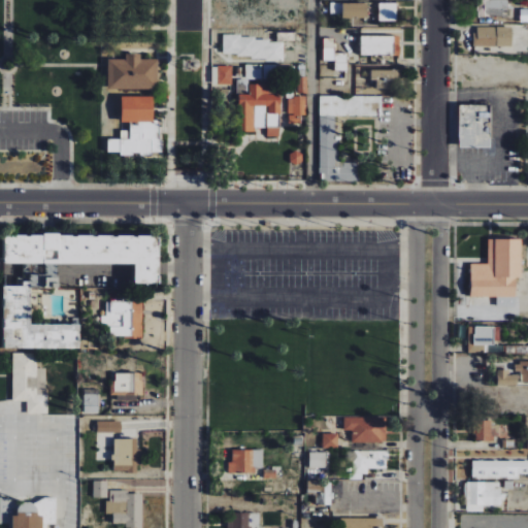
[(506,0),(476,0),(477,17),(507,17),(506,0)]
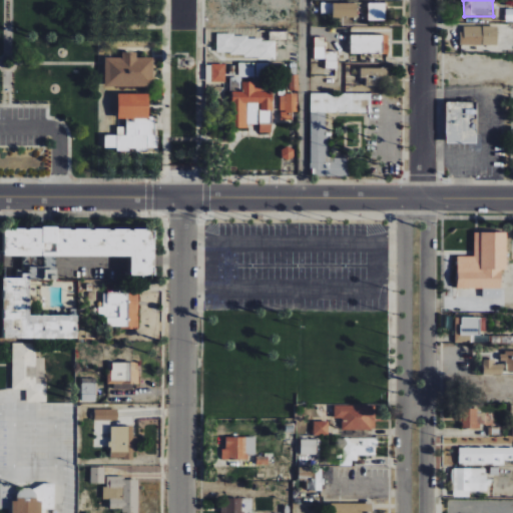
[(321,16),(332,16),(332,3),(322,3),(321,16)]
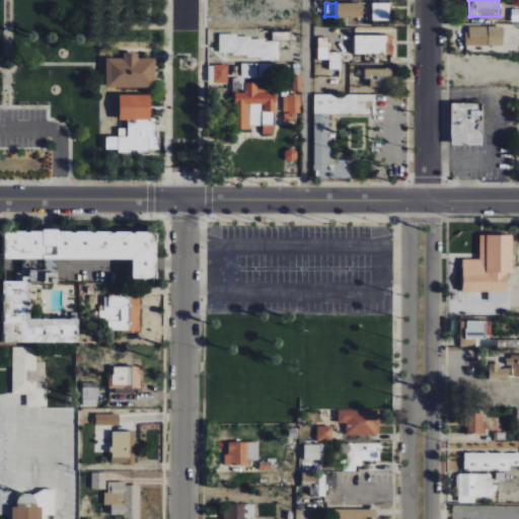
[(361,4),(337,3),(337,18),(361,18),(361,4)]
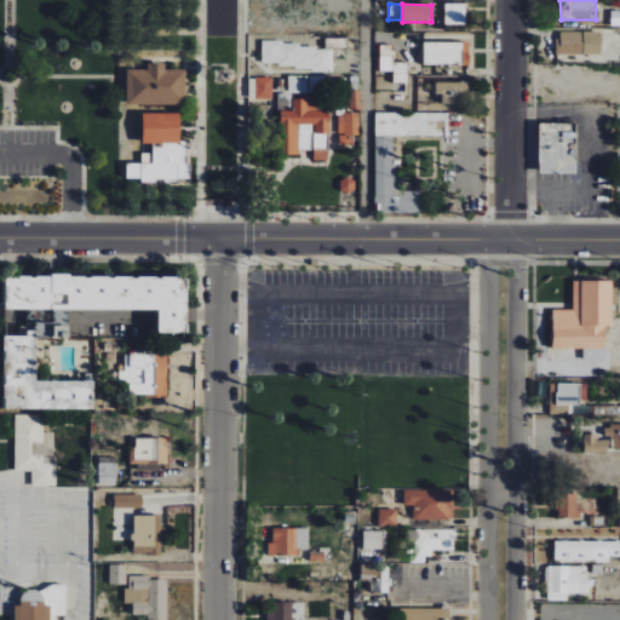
[(465,24),(466,4),(445,4),(445,24),(465,24)]
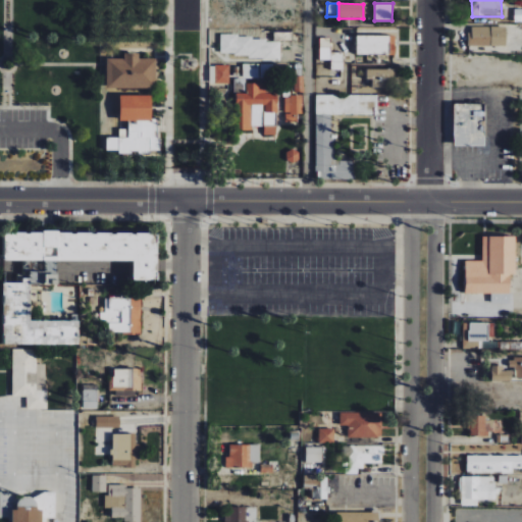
[(506,27),(469,28),(469,47),(506,46),(506,27)]
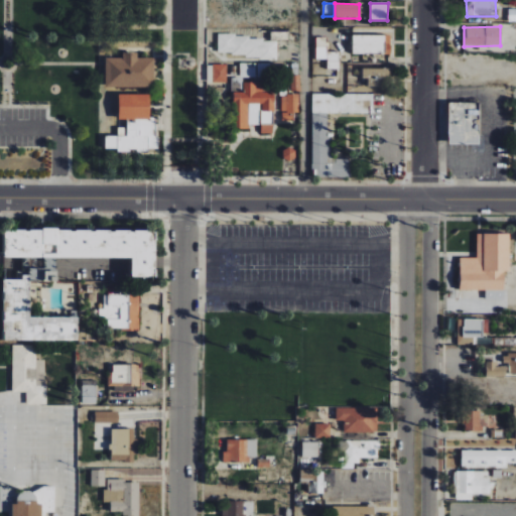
[(391,53),(390,35),(352,35),(353,54),(391,53)]
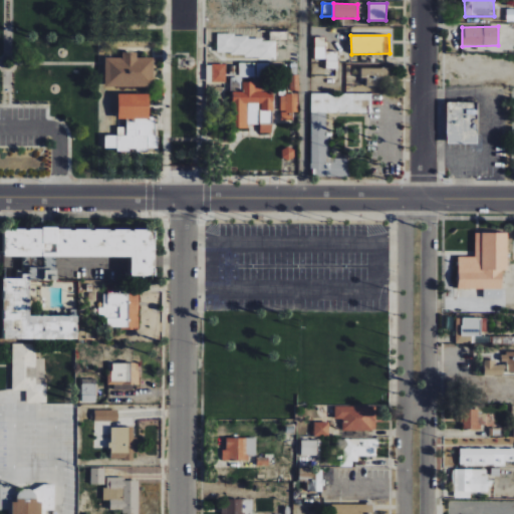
[(276,57),(276,37),(217,36),(217,56),(276,57)]
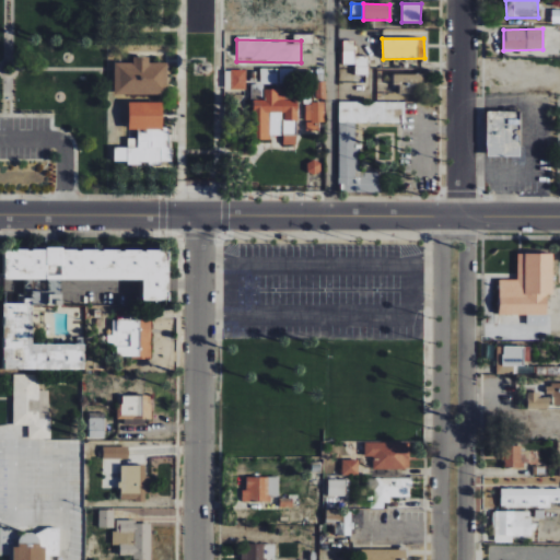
[(369,76),(369,57),(356,57),(357,41),(343,41),(342,63),(356,65),(356,74),(369,76)]
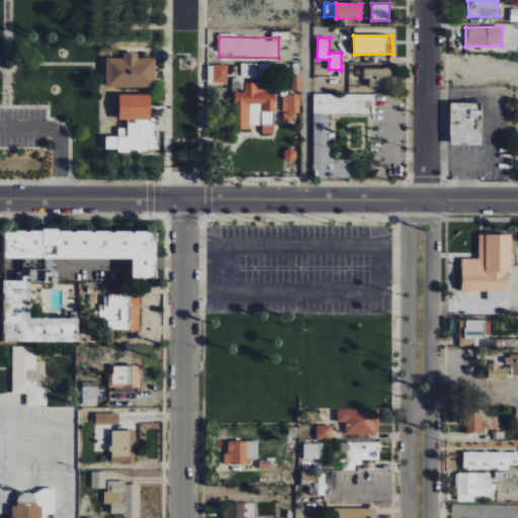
[(105,59),(105,88),(154,88),(155,59),(138,59),(138,54),(122,54),(122,59),(105,59)]
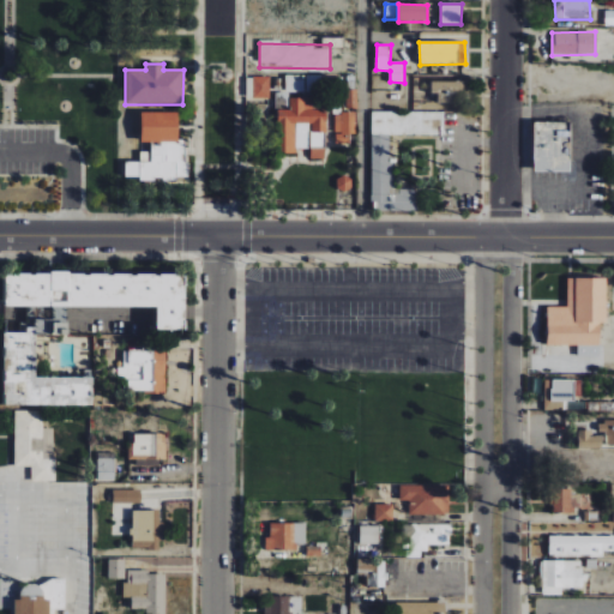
[(286,76),(286,92),(305,92),(305,76),(286,76)]
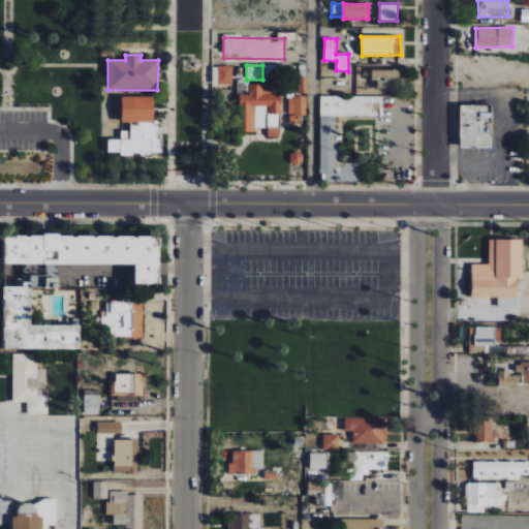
[(218,85),(232,85),(232,67),(218,66),(218,85)]
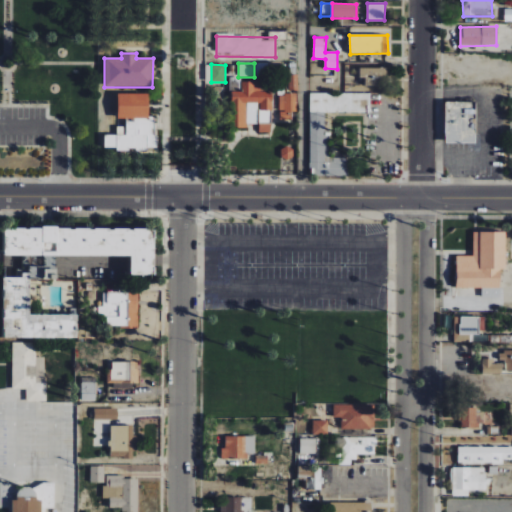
[(365,86),(384,86),(384,69),(360,68),(359,78),(365,78),(365,86)]
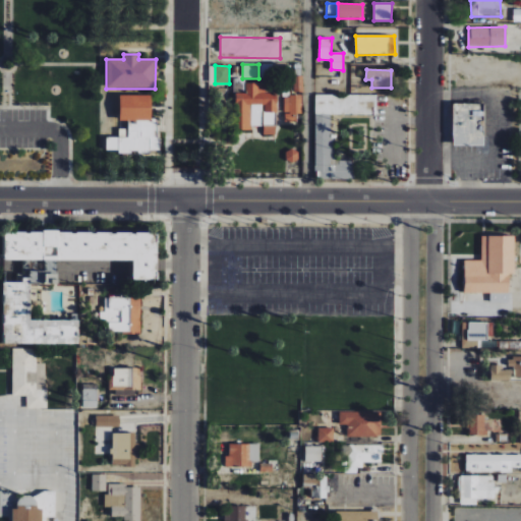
[(303,76),(293,76),(294,93),(303,92),(303,76)]
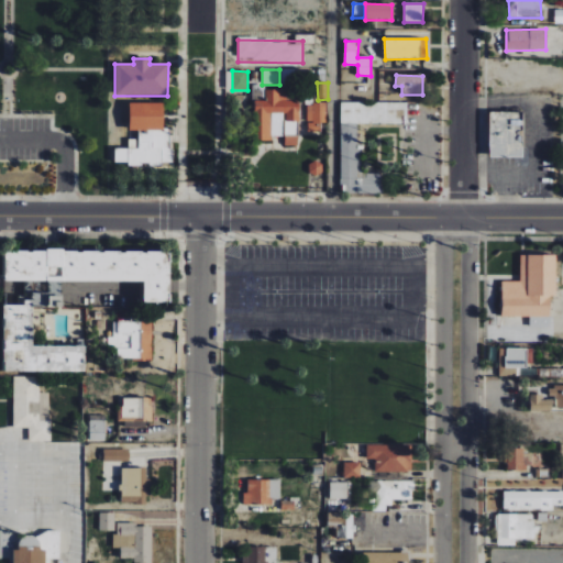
[(298,146),(299,92),(265,92),(265,101),(255,101),(254,141),(272,141),(272,113),(285,113),(285,146),(298,146)]
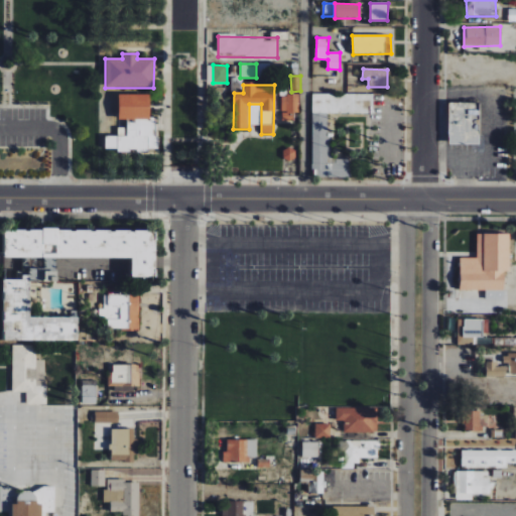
[(312,94),(312,170),(314,170),(314,177),(349,177),(349,159),(328,159),(328,114),(373,114),(373,95),(312,94)]
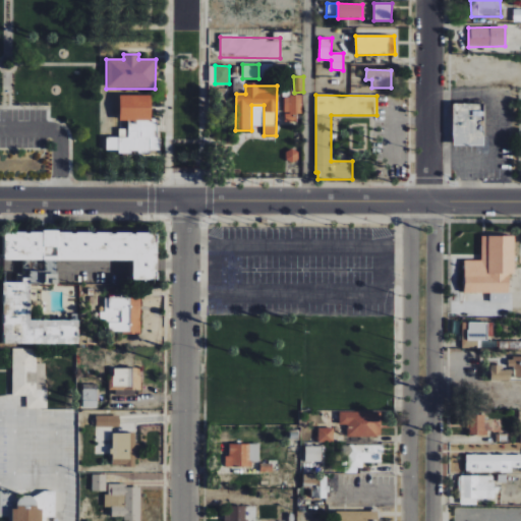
[(151,96),(119,96),(119,120),(128,120),(128,128),(119,128),(119,137),(106,137),(106,153),(158,153),(158,122),(151,122),(151,96)]
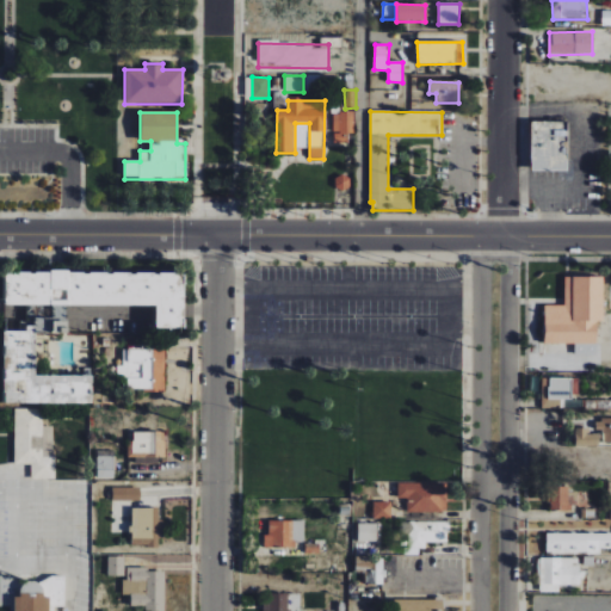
[(334,112),(334,142),(352,143),(352,112),(334,112)]
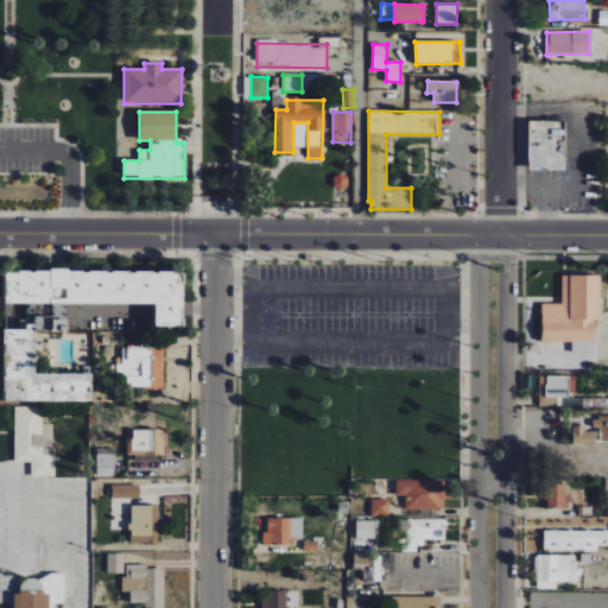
[(527,170),(564,171),(565,122),(529,121),(527,170)]
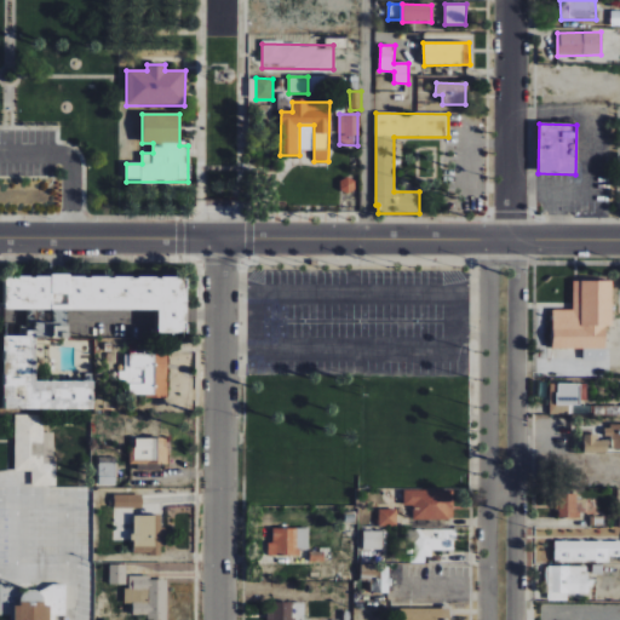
[(4,310),(156,311),(156,334),(185,334),(185,279),(4,277),(4,310)]
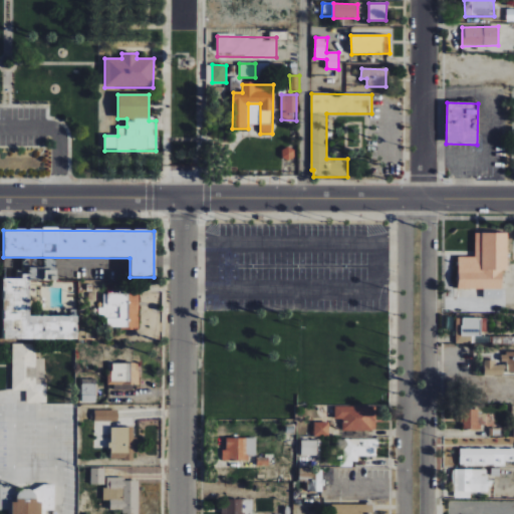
[(507,233),(475,233),(475,257),(458,257),(458,289),(484,290),(484,299),(502,299),(502,271),(507,271),(507,233)]
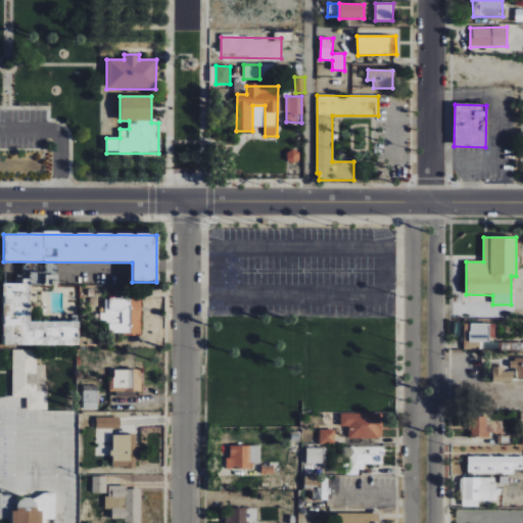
[(2,346),(78,346),(78,323),(29,322),(30,286),(55,286),(56,275),(29,274),(29,280),(21,280),(21,285),(2,285),(2,346)]
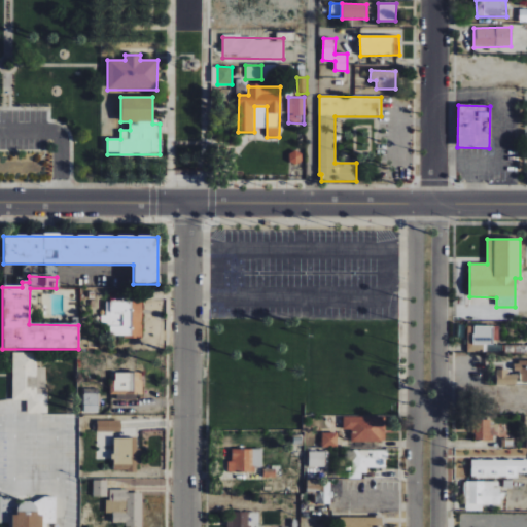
[(142,338),(143,302),(104,301),(104,328),(109,328),(108,337),(142,338)]
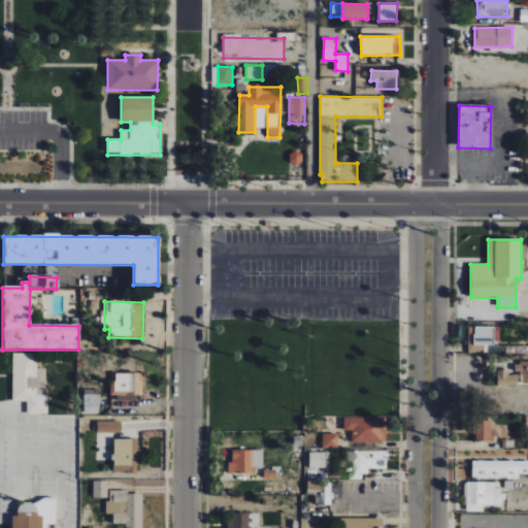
[(494,328),(469,327),(468,353),(484,354),(484,345),(494,345),(494,328)]
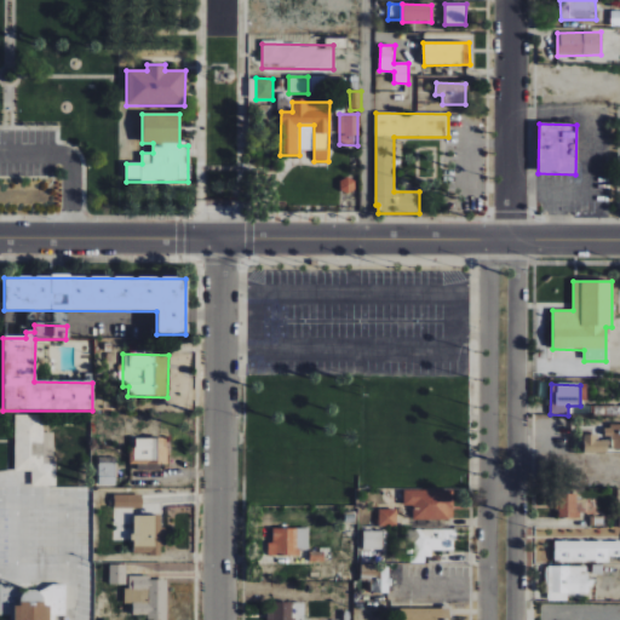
[(56,486),(56,461),(53,461),(53,434),(44,434),(44,415),(16,415),(16,471),(32,471),(32,486),(56,486)]
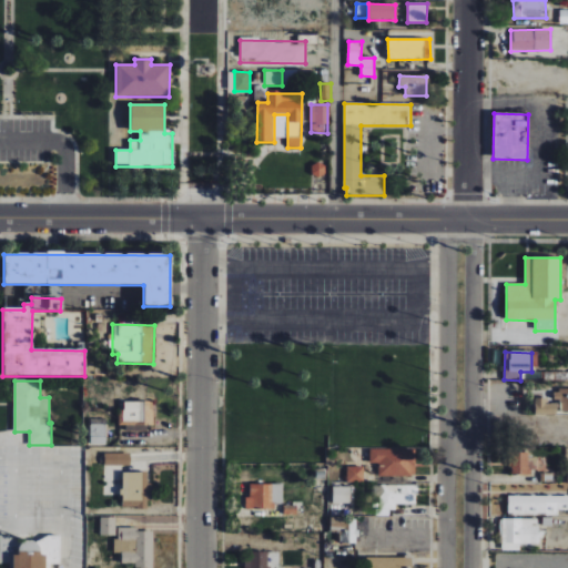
[(535,414),(567,414),(567,389),(557,389),(556,404),(547,404),(547,398),(535,398),(535,414)]
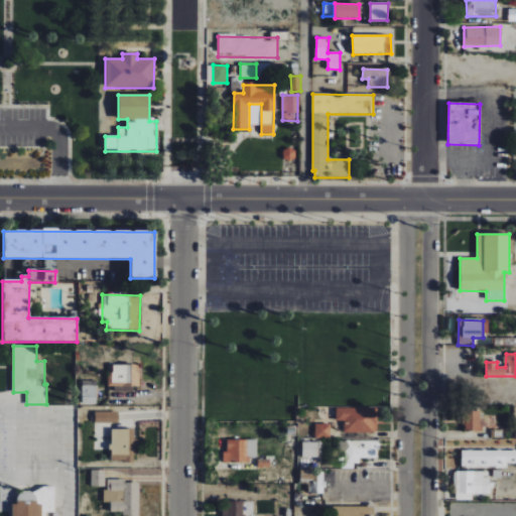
[(139,387),(139,365),(110,365),(109,387),(139,387)]
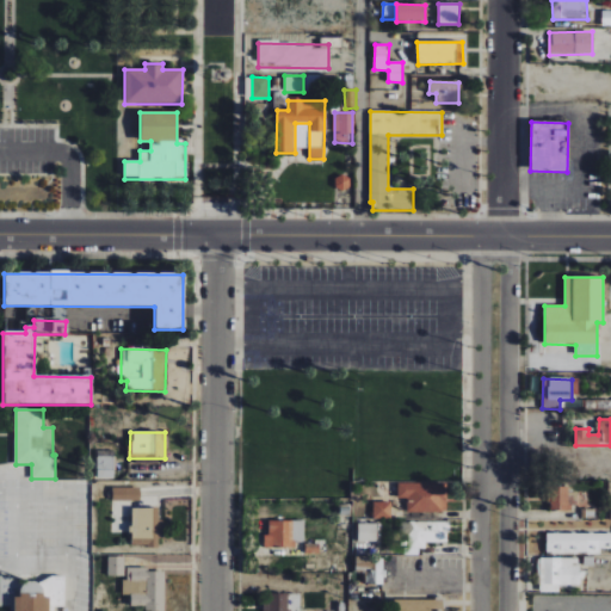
[(98,479),(116,479),(115,450),(97,450),(98,479)]
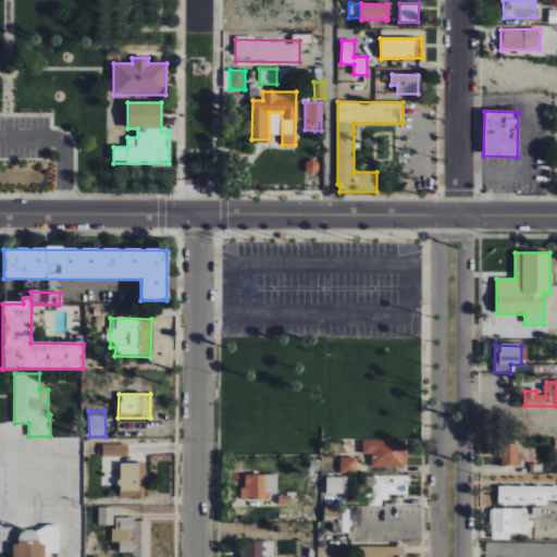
[(372,467),(407,468),(407,442),(363,441),(362,455),(372,455),(372,467)]
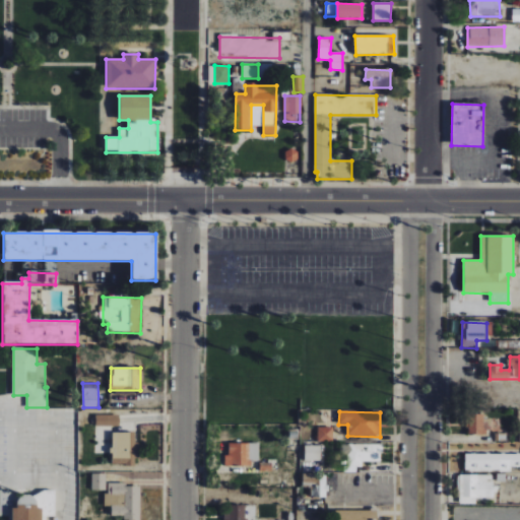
[(119,427),(119,415),(95,414),(95,427),(119,427)]
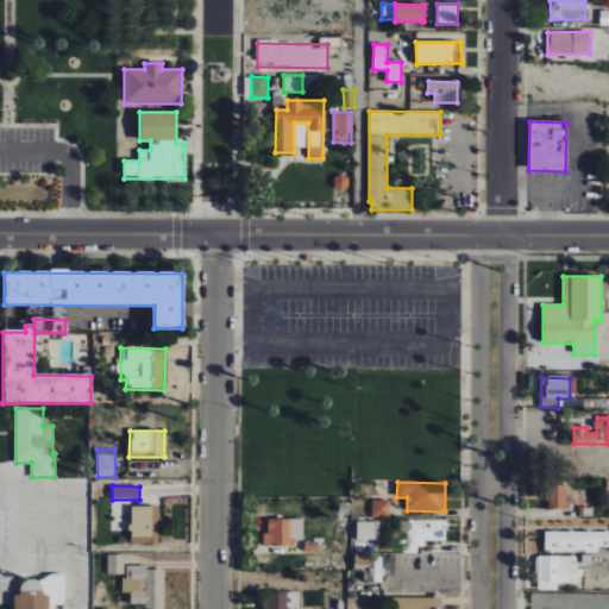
[(570,510),(571,487),(548,485),(547,509),(570,510)]
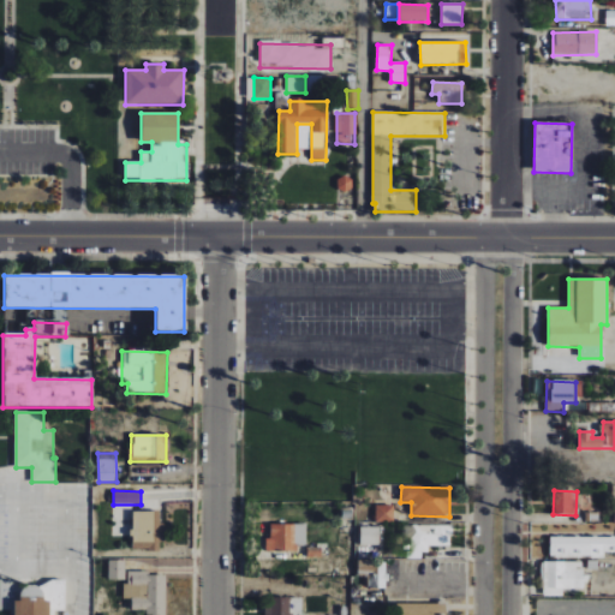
[(394,521),(394,506),(376,506),(376,521),(394,521)]
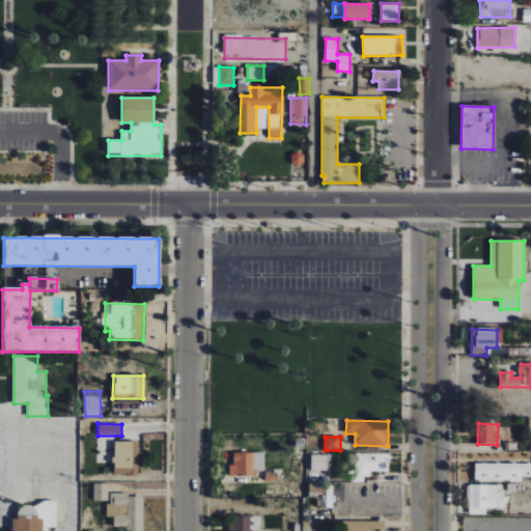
[(114,442),(114,475),(138,475),(139,443),(114,442)]
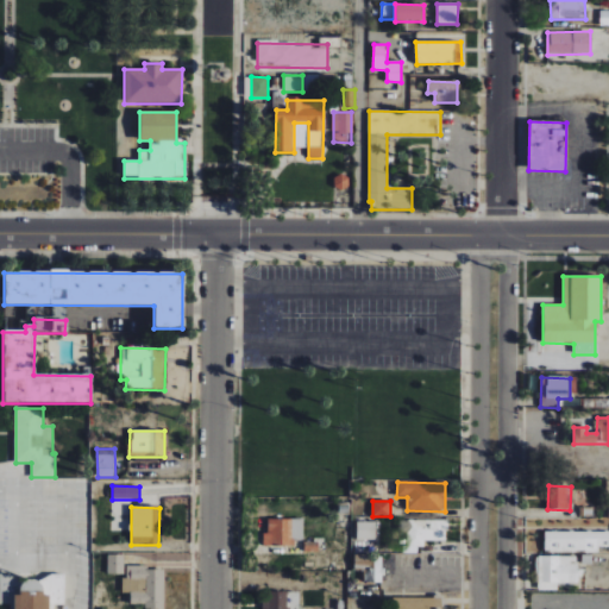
[(263,546),(295,546),(295,539),(303,539),(303,520),(269,519),(268,532),(264,532),(263,546)]
